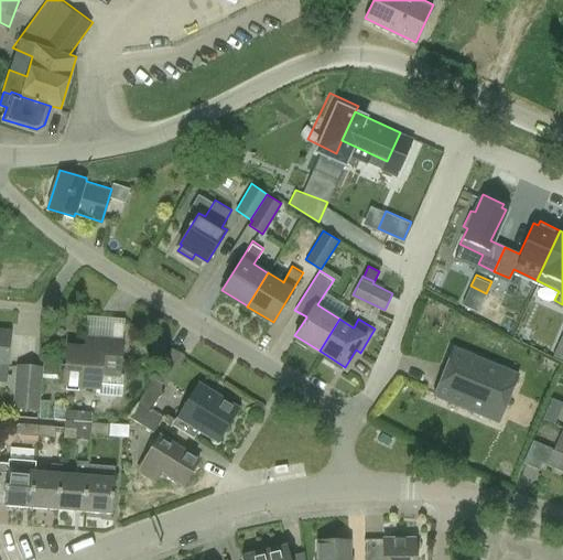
[(7,363),(10,330),(0,329),(0,375),(6,376),(7,363)]
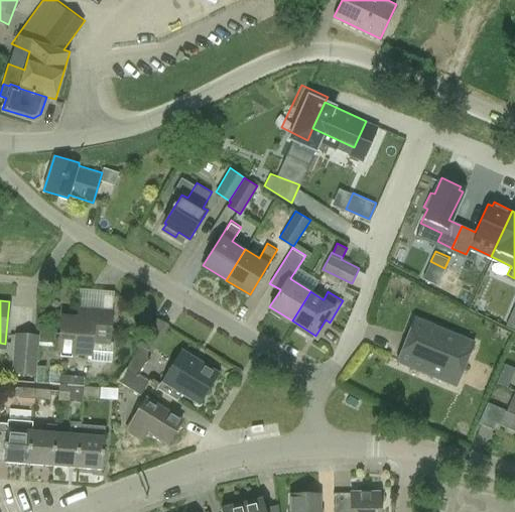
[(109,340),(111,309),(80,306),(79,316),(61,315),(58,351),(91,354),(90,359),(112,361),(114,341),(109,340)]
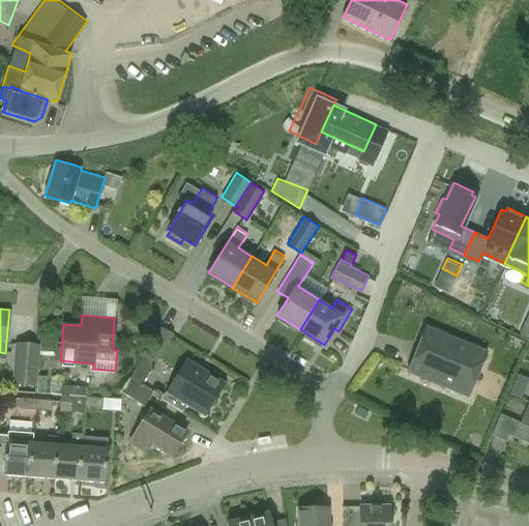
[(528,321),(525,319),(520,330),(526,333),(528,334),(528,321)]
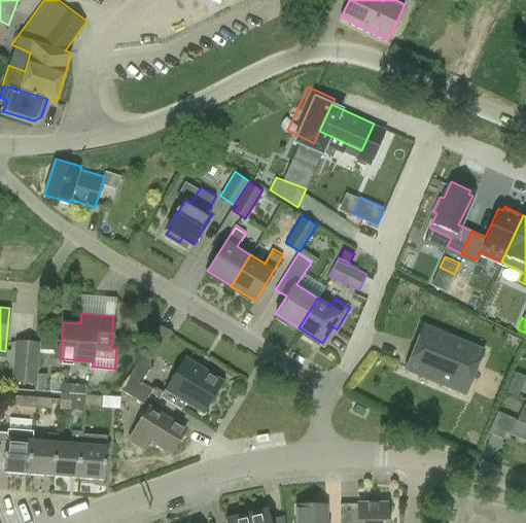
[(485,349),(423,323),(405,368),(466,393),(485,349)]
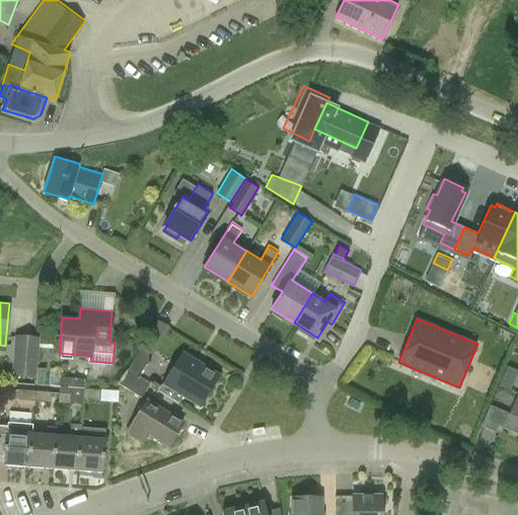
[(35,374),(38,336),(16,335),(13,373),(35,374)]
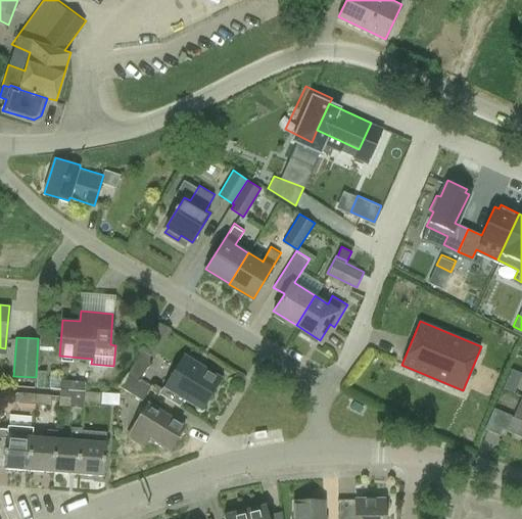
[(142,350),(128,373),(139,380),(153,358),(142,350)]
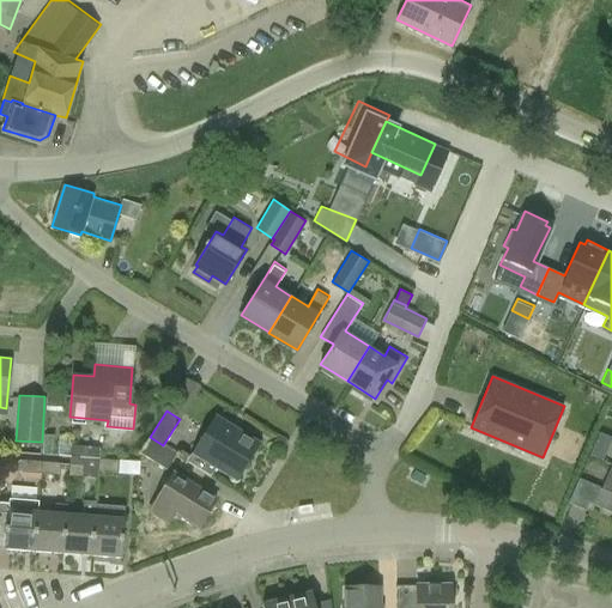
[(237,476),(259,442),(216,417),(194,450),(189,460),(212,474),(218,464),(237,476)]
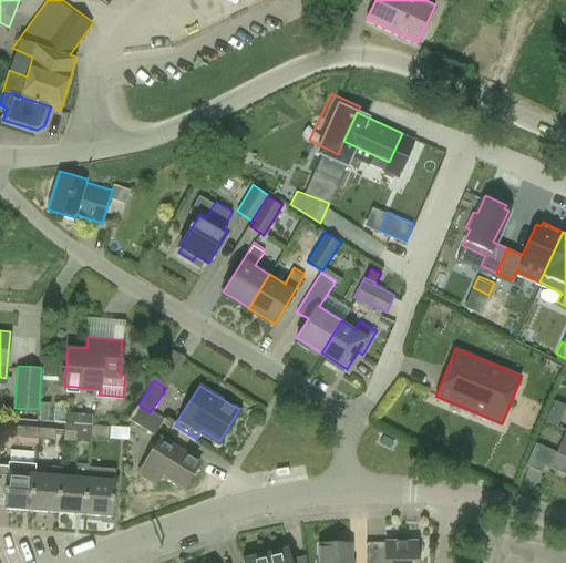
[(151,412),(139,405),(130,418),(154,433),(162,420),(150,413),(151,412)]
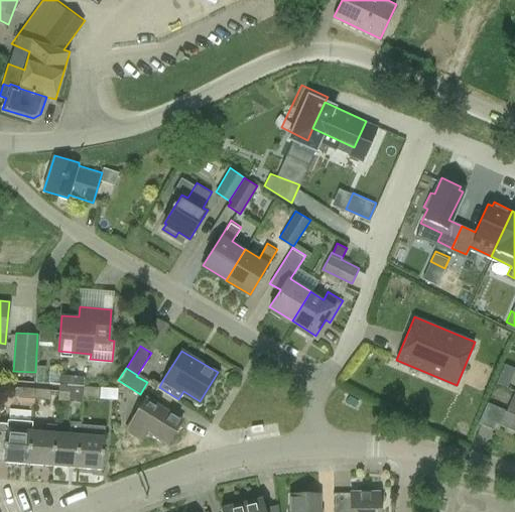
[(101,385),(100,385),(84,384),(83,390),(83,394),(100,396),(101,385)]
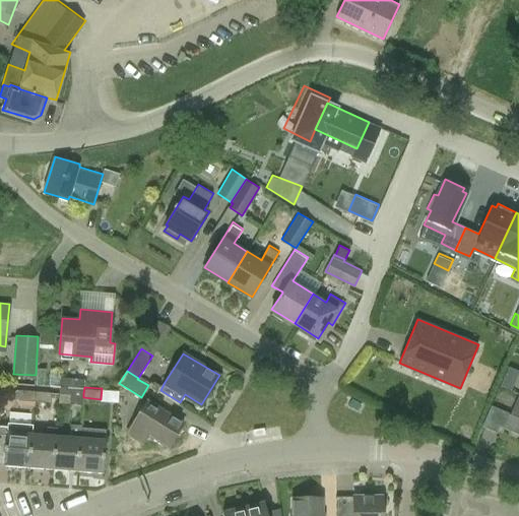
[(35,405),(35,400),(36,390),(16,388),(3,404),(8,408),(15,398),(18,398),(18,404),(35,405)]
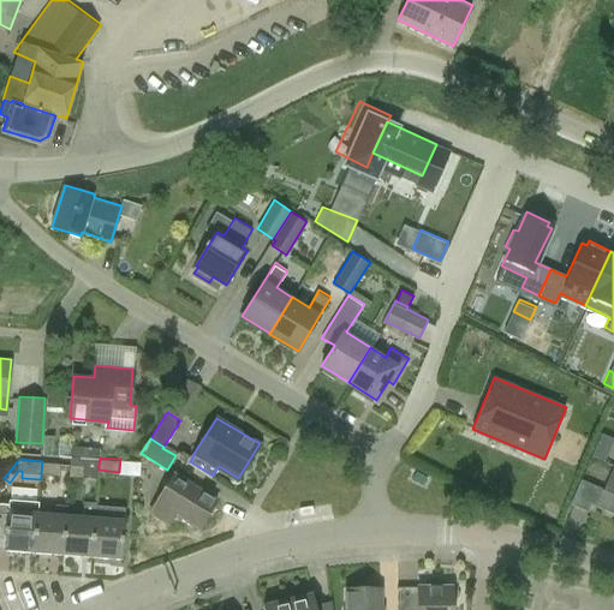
[(42,461),(41,473),(60,474),(61,462),(42,461)]
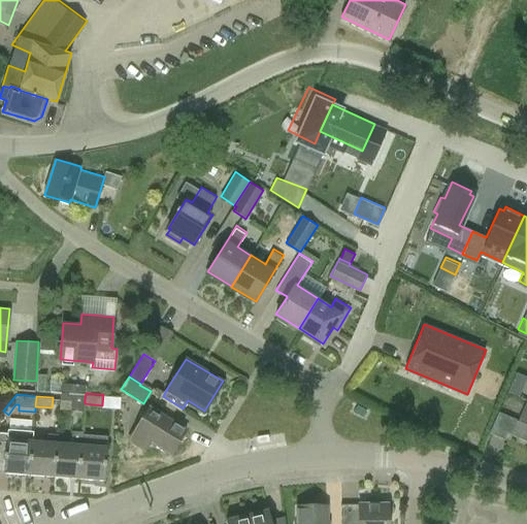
[(77,398),(60,398),(60,407),(76,408),(77,398)]
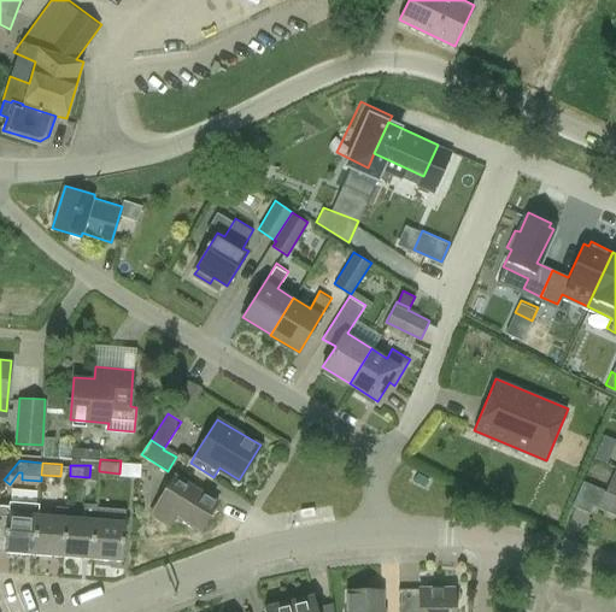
[(615,466),(605,488),(582,478),(573,504),(590,511),(592,504),(615,513),(615,466)]
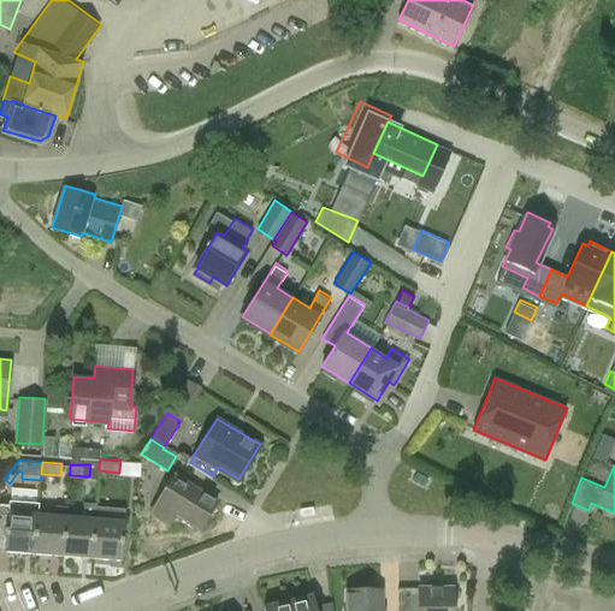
[(200,527),(217,499),(175,474),(152,511),(169,522),(175,512),(200,527)]
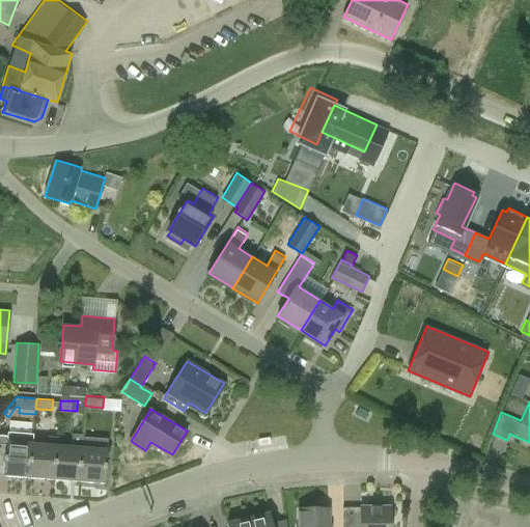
[(0,473),(30,476),(33,443),(32,443),(33,432),(8,430),(7,441),(7,442),(0,441),(0,473)]
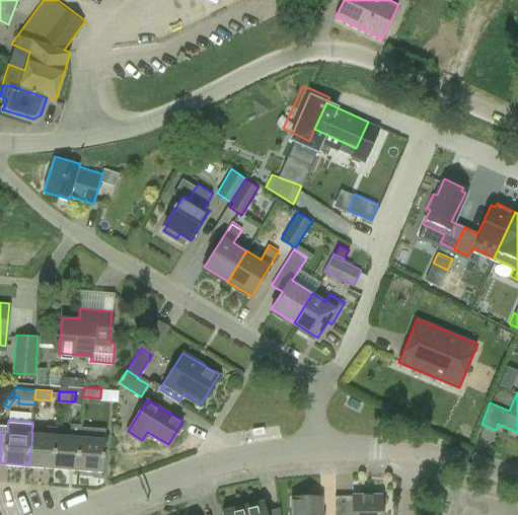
[(54,466),(78,468),(81,426),(82,423),(72,422),(70,436),(56,434),(54,466)]
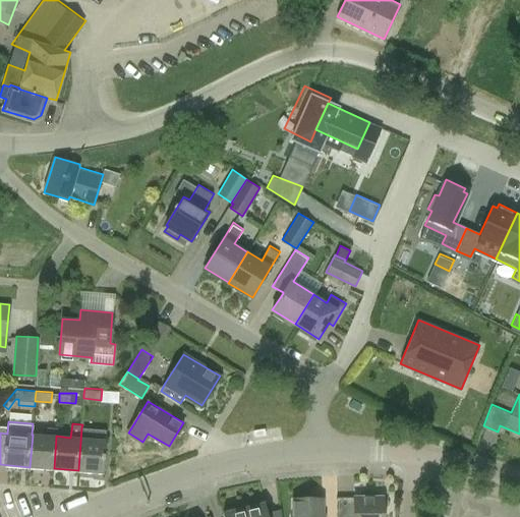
[(30,467),(54,468),(56,436),(57,425),(48,424),(47,436),(33,435),(30,467)]
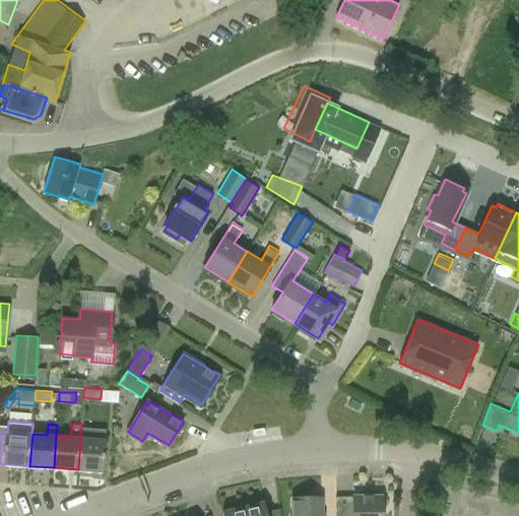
[(106,429),(81,427),(78,469),(103,471),(105,439),(106,429)]
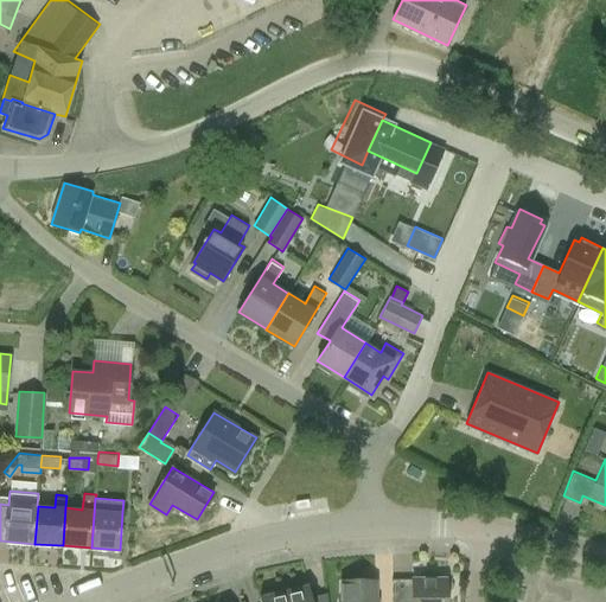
[(413,577),(413,601),(446,601),(446,577),(413,577)]
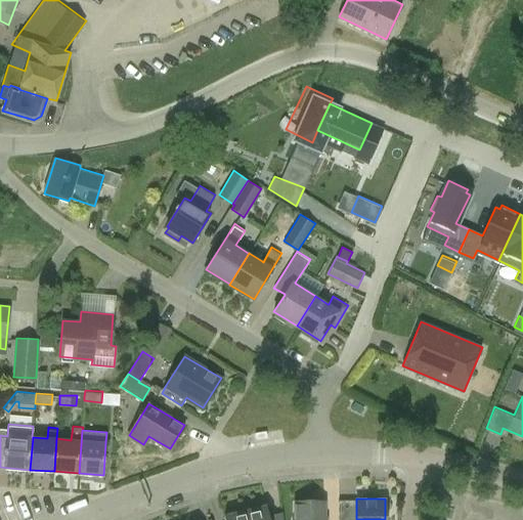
[(327,519),(327,516),(324,516),(324,501),(296,501),(295,519),(327,519)]
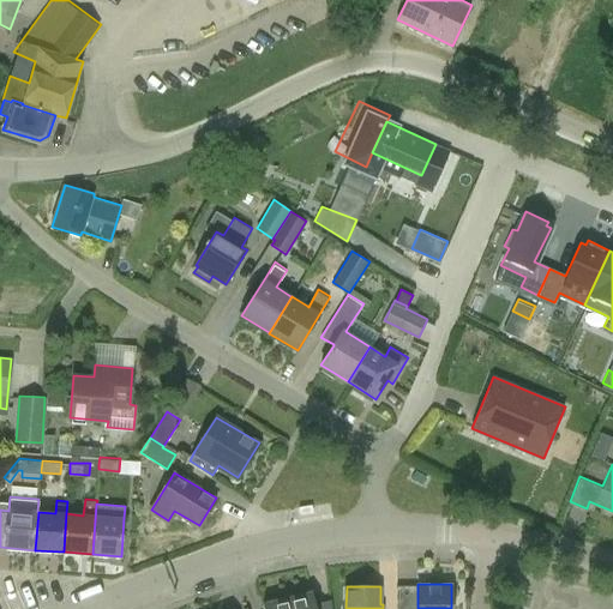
[(316,608),(312,591),(287,597),(289,608),(316,608)]
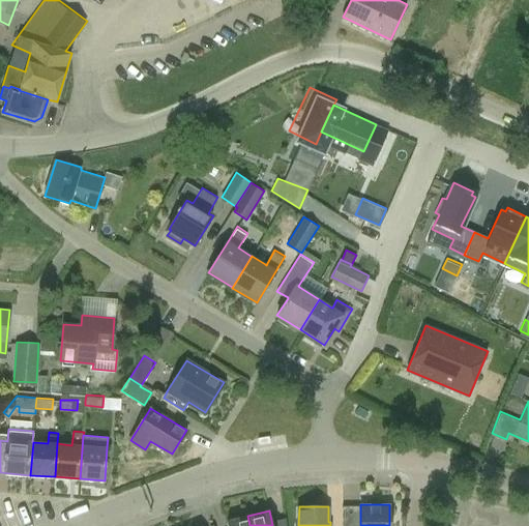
[(250,525),(247,516),(245,517),(226,521),(227,525),(250,525)]
